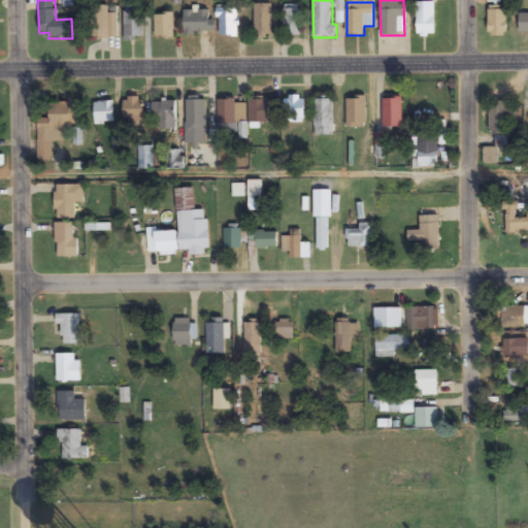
[(435,36),(435,2),(417,2),(417,36),(435,36)]
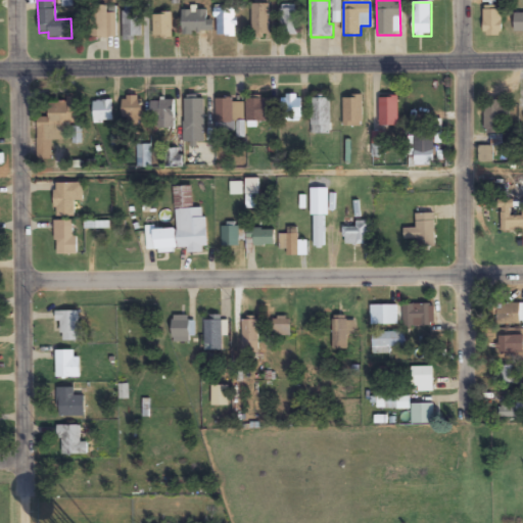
[(269,4),(252,4),(252,39),(269,39),(269,4)]
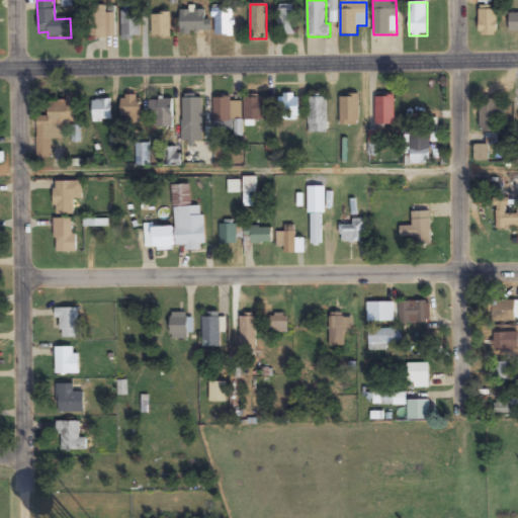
[(294,35),(294,5),(278,5),(278,35),(294,35)]
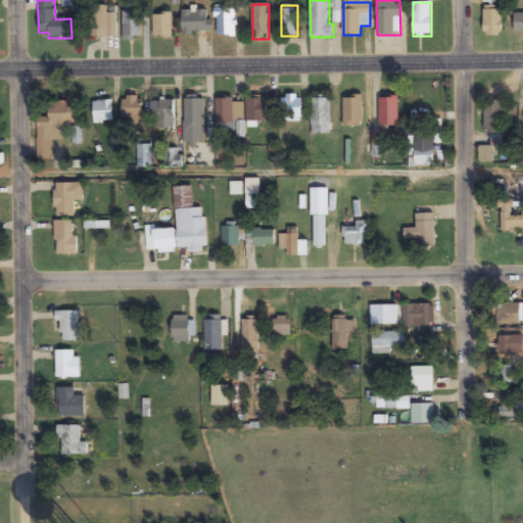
[(90,38),(114,38),(114,6),(90,6),(90,38)]
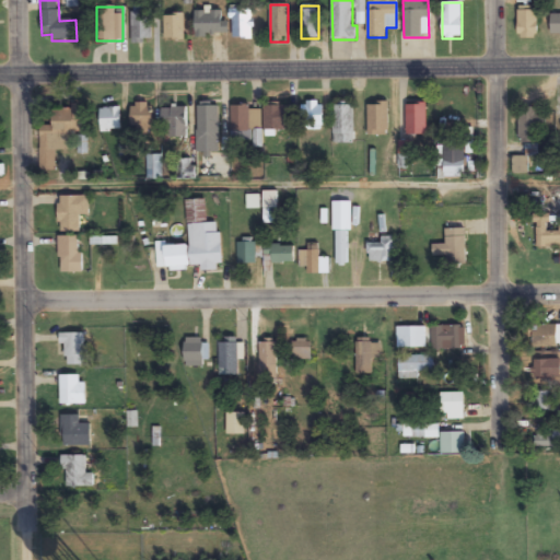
[(518,37),(537,37),(537,8),(518,8),(518,37)]
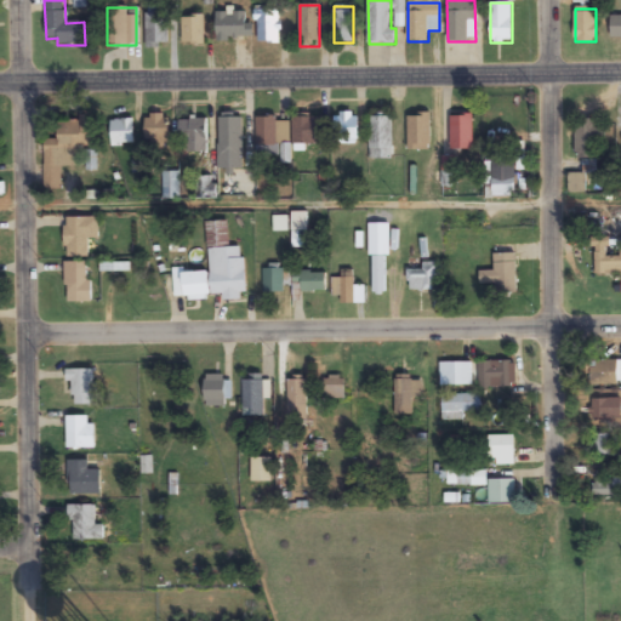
[(252,12),(216,12),(216,41),(252,41),(252,12)]
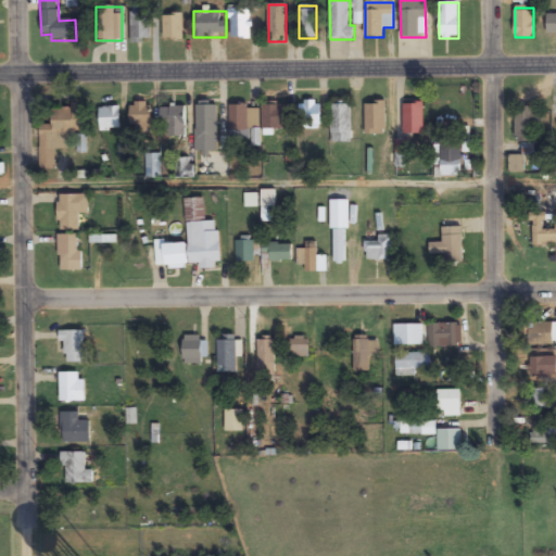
[(131,42),(151,42),(151,12),(131,12),(131,42)]
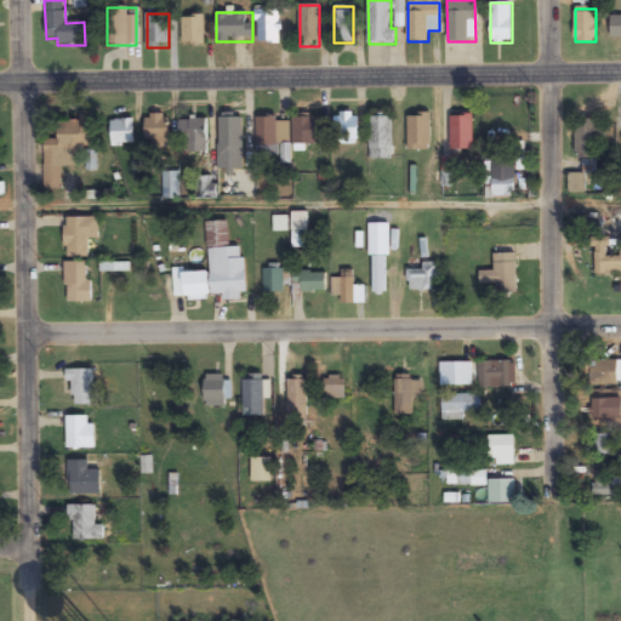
[(204,16),(183,16),(183,45),(204,45),(204,16)]
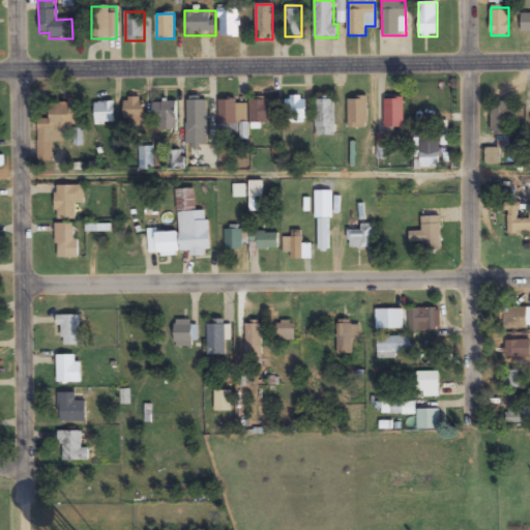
[(287,123),(305,123),(305,97),(287,97),(287,123)]
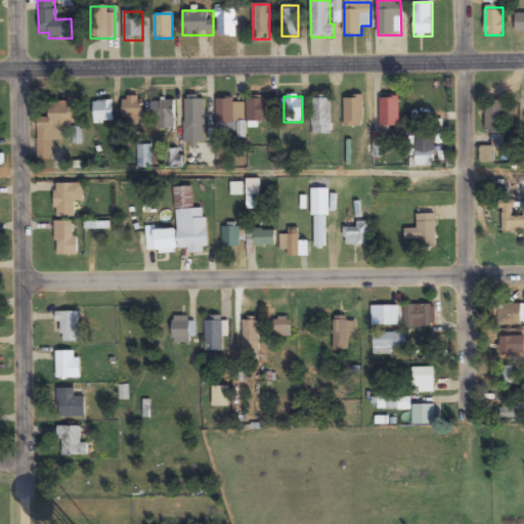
[(344,128),(363,128),(362,96),(344,96),(344,128)]
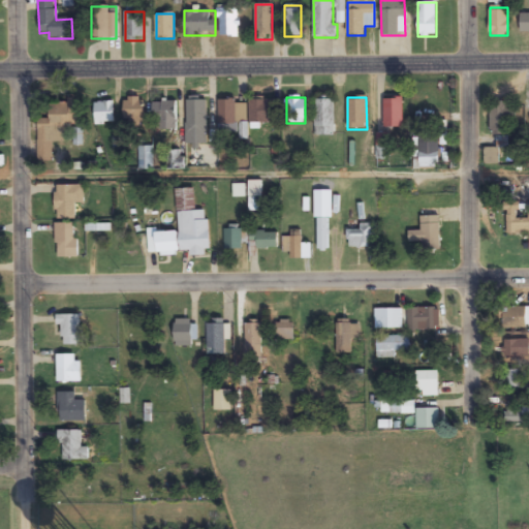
[(144,98),(124,98),(124,121),(144,121),(144,98)]
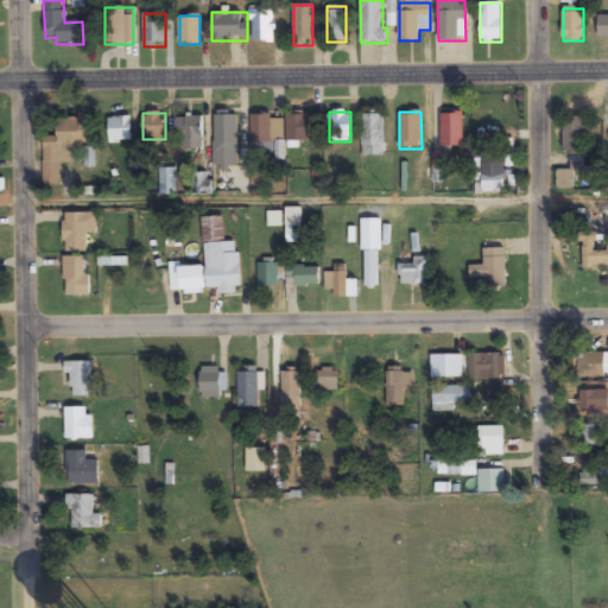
[(385,156),(385,113),(361,113),(361,156),(385,156)]
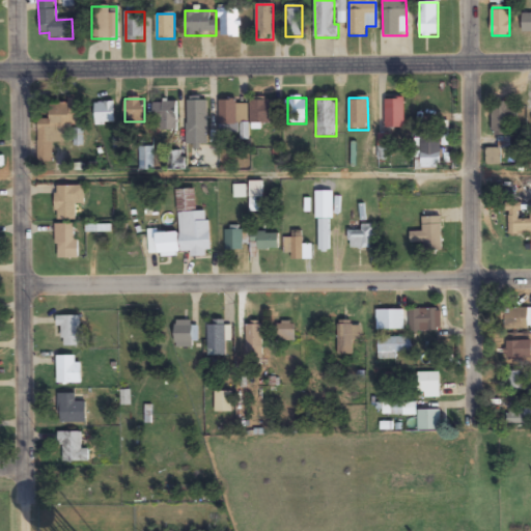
[(404,129),(404,99),(385,99),(385,129),(404,129)]
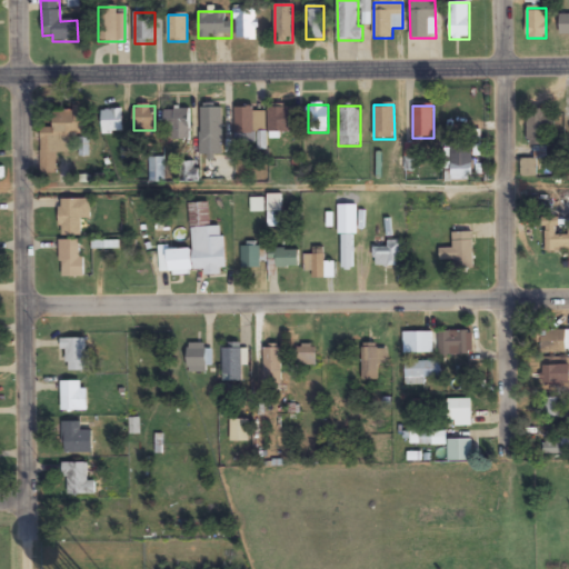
[(222,181),(222,108),(201,108),(201,181),(222,181)]
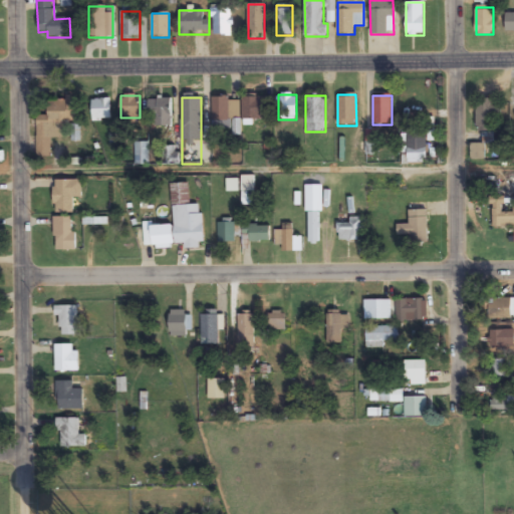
[(212,97),(212,127),(229,127),(229,97),(212,97)]
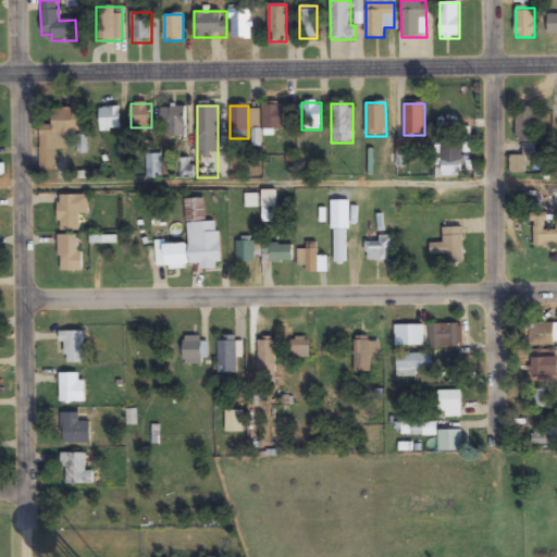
[(262,131),(284,131),(284,106),(262,106),(262,131)]
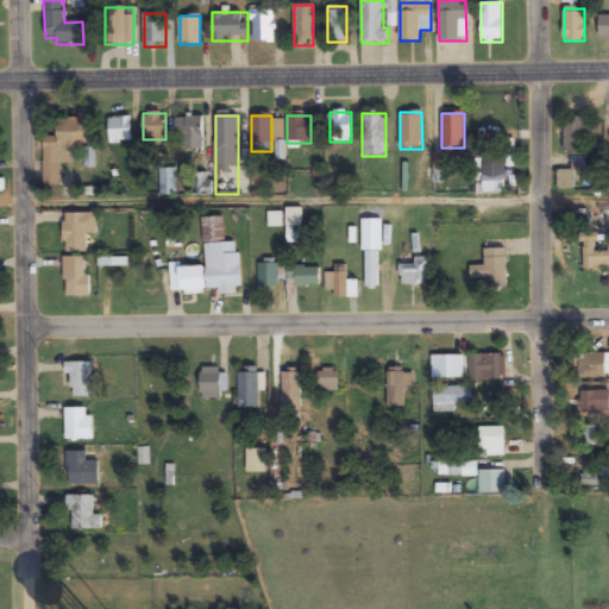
[(179,117),(179,151),(203,151),(203,117),(179,117)]
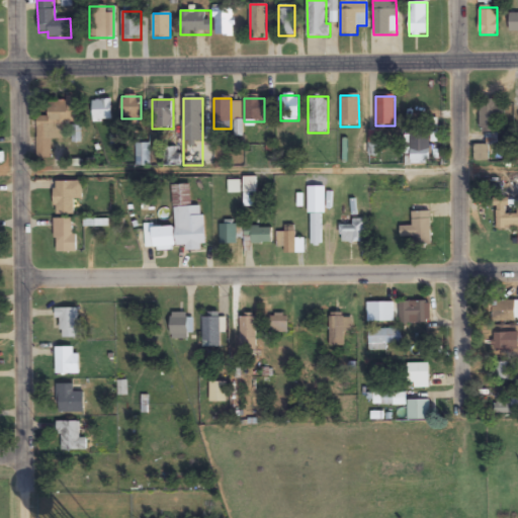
[(111,121),(111,100),(92,100),(92,121),(111,121)]
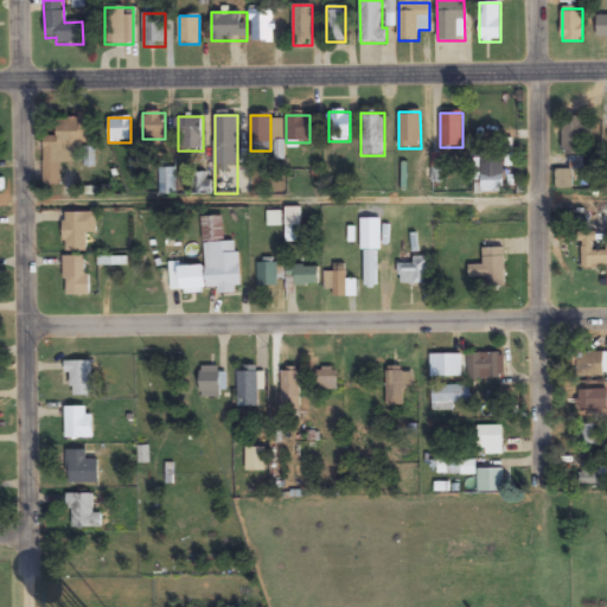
[(43,136),(43,186),(61,186),(61,164),(80,164),(80,119),(57,119),(57,136),(43,136)]
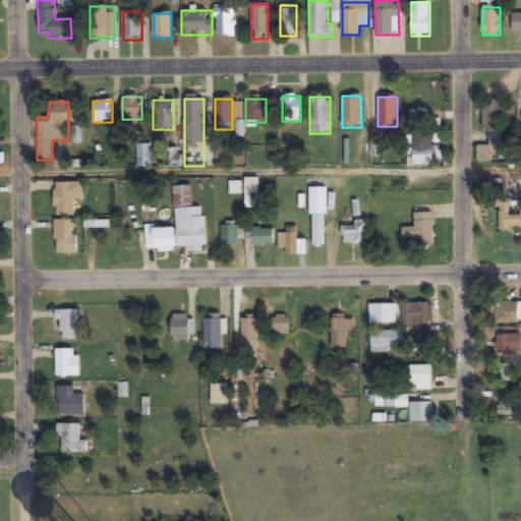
[(508,115),(508,102),(483,102),(483,131),(500,131),(500,115),(508,115)]
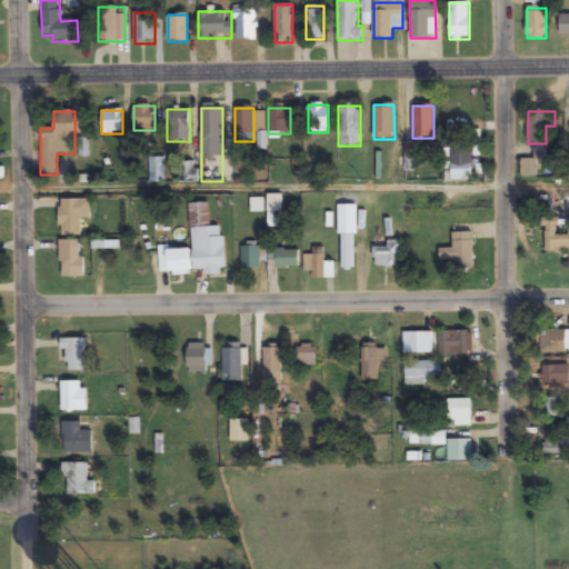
[(416,145),(406,145),(406,159),(416,158),(416,145)]
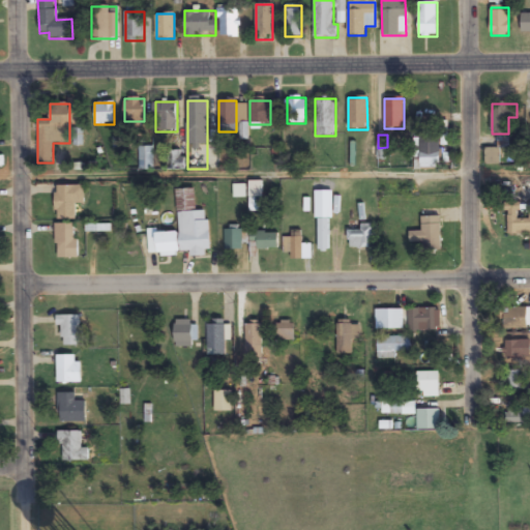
[(420,167),(440,167),(440,143),(420,143),(420,167)]
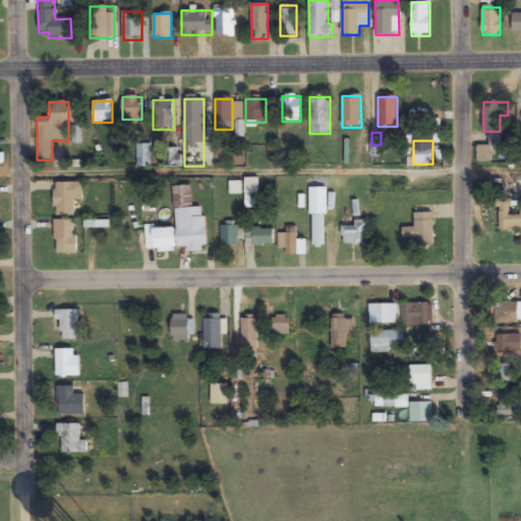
[(491,146),(476,146),(476,163),(491,163),(491,146)]
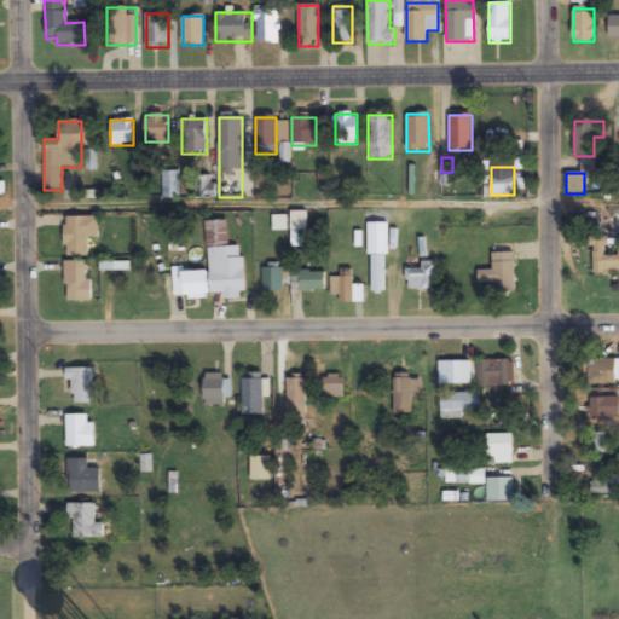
[(291,247),(306,247),(306,213),(291,213),(291,247)]
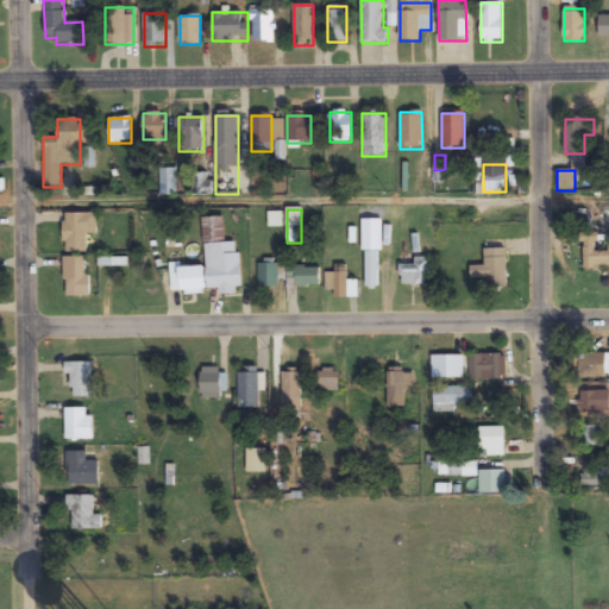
[(87,252),(87,233),(96,233),(96,213),(64,213),(64,252),(87,252)]
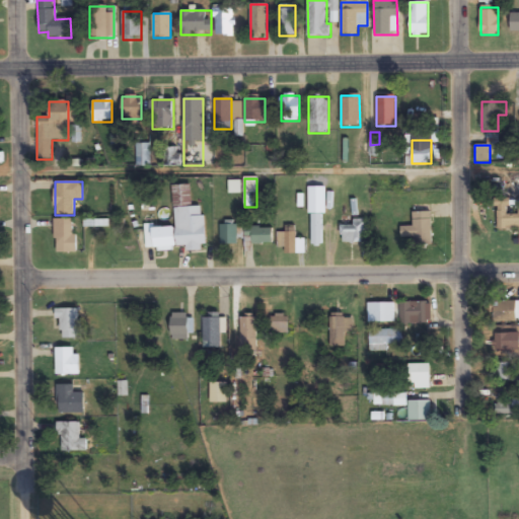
[(205,248),(204,207),(192,208),(191,187),(174,187),(175,249),(205,248)]
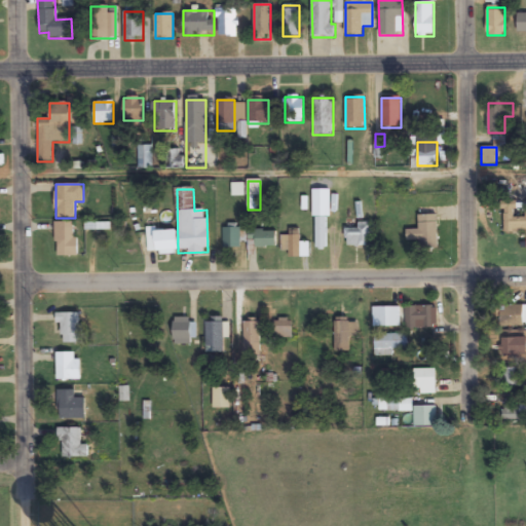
[(314,191),(314,250),(329,250),(329,191),(314,191)]
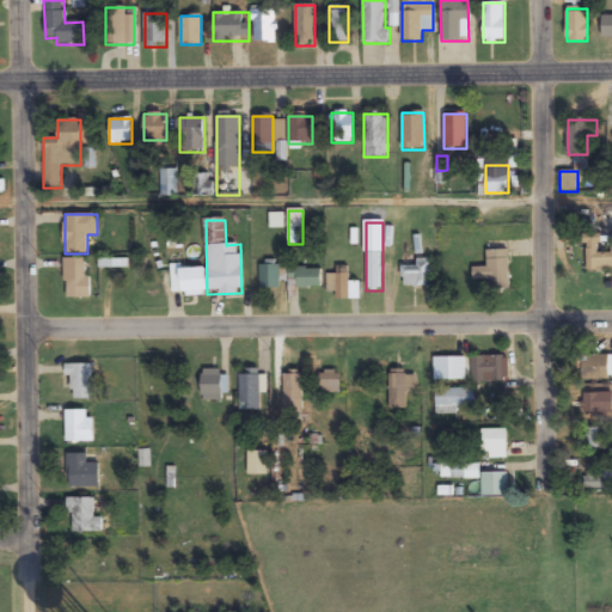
[(587,271),(611,270),(611,246),(606,246),(606,238),(587,238),(587,271)]
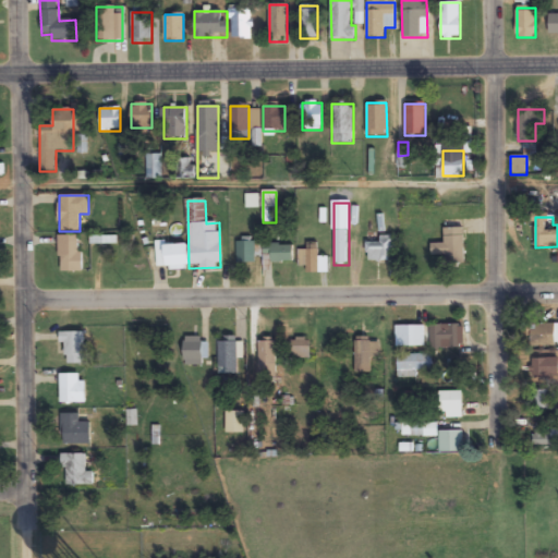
[(444,244),(431,245),(431,255),(445,255),(446,265),(464,264),(463,229),(444,229),(444,244)]
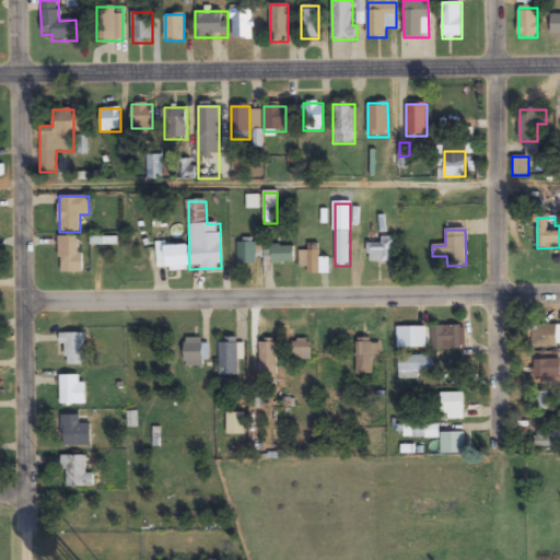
[(382,244),(369,244),(369,264),(397,264),(397,236),(382,236),(382,244)]
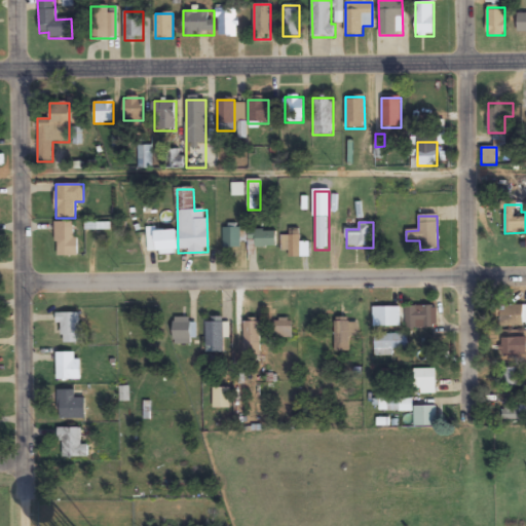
[(55,223),(55,257),(76,257),(76,223),(55,223)]
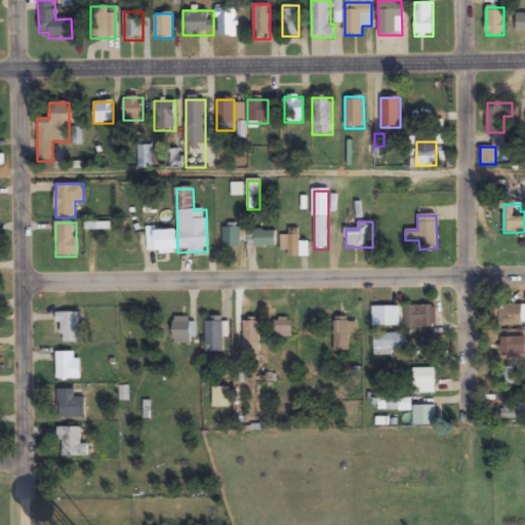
[(241,229),(223,228),(223,248),(241,248),(241,229)]
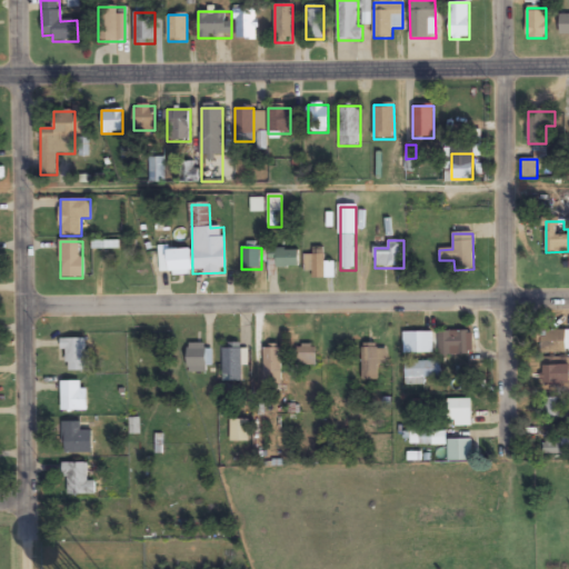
[(312,279),(331,278),(331,263),(323,263),(323,249),(307,249),(307,271),(312,271),(312,279)]
